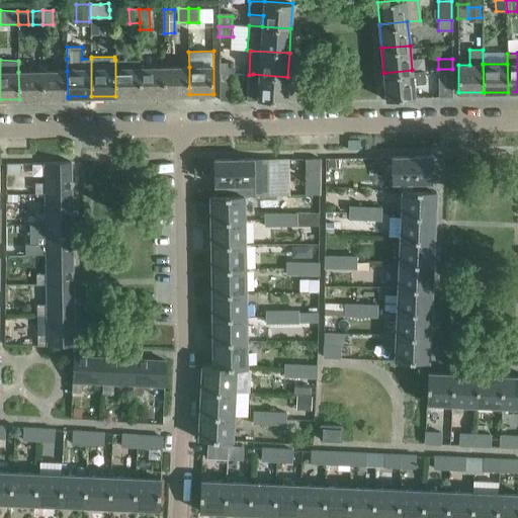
[(141,95),(140,68),(140,60),(115,60),(115,96),(141,95)]
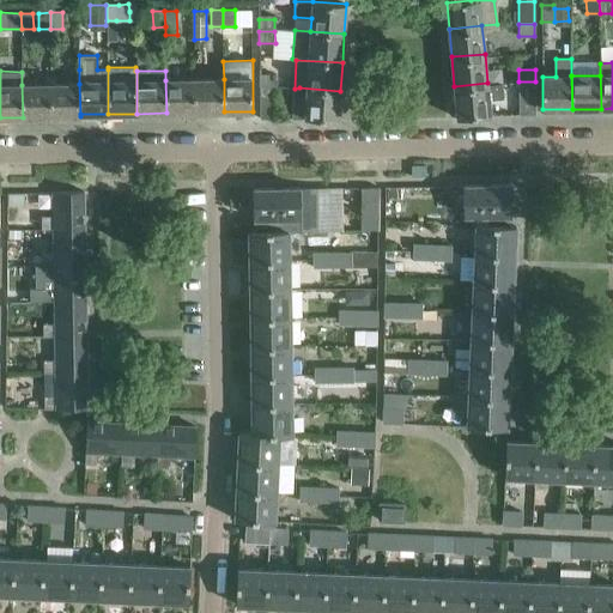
[(260,77),(260,89),(275,89),(275,77),(260,77)]
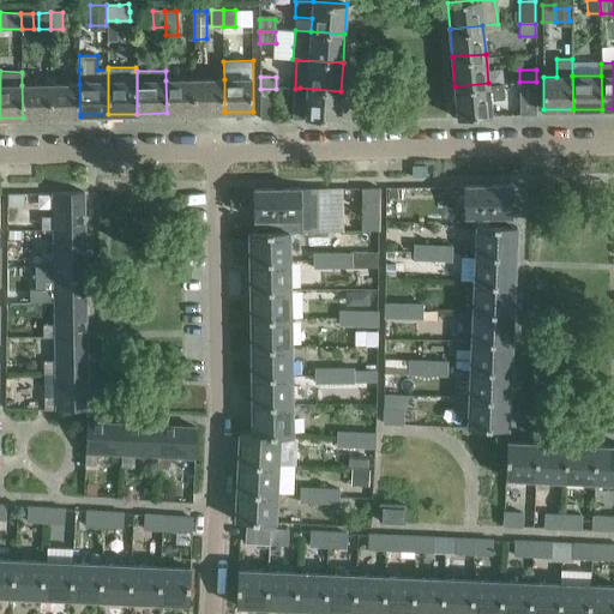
[(194,79),(166,80),(167,113),(196,113),(194,79)]
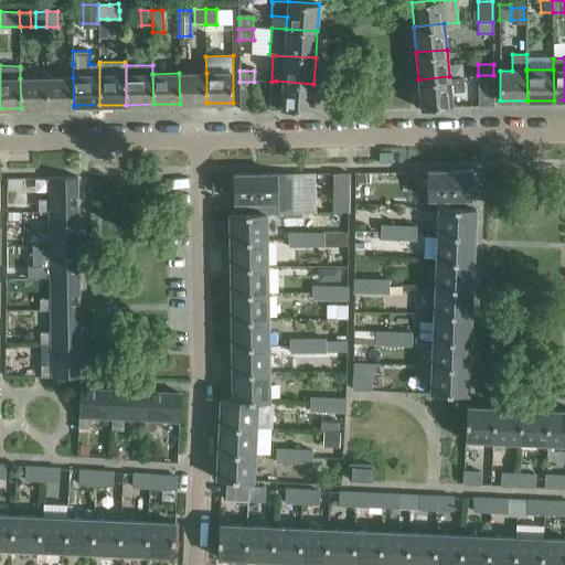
[(206,73),(179,73),(180,104),(206,103),(206,73)]
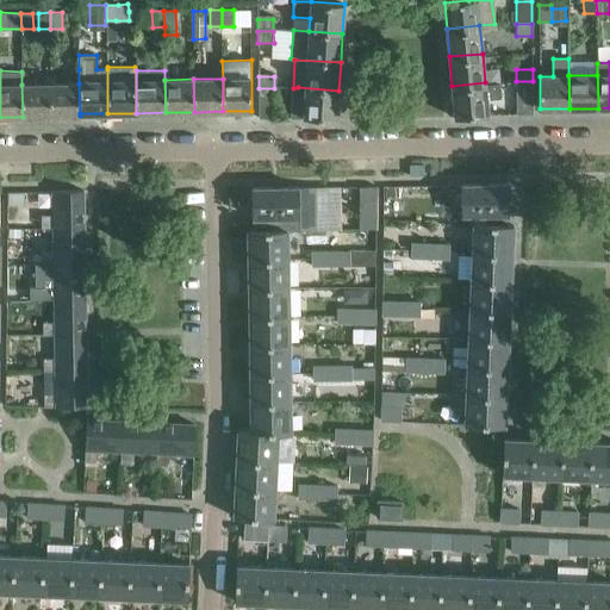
[(499,81),(485,82),(452,86),(455,118),(487,114),(486,99),(500,98),(499,81)]
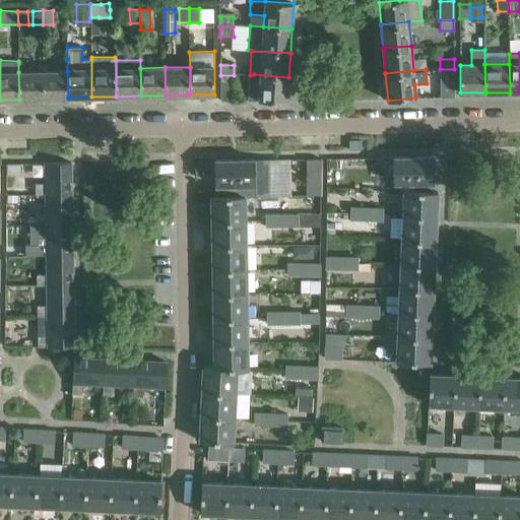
[(454,69),(440,69),(441,84),(454,84),(454,69)]
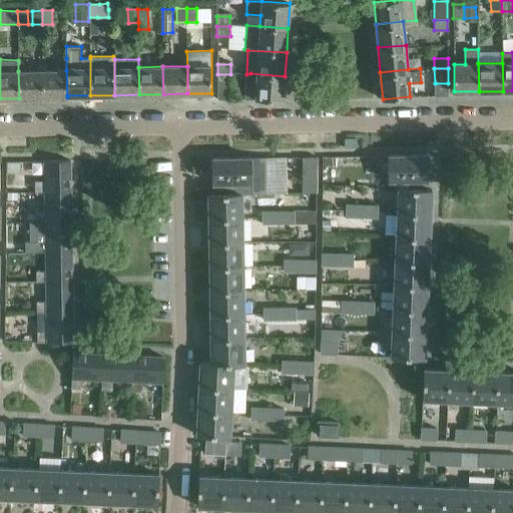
[(42,70),(18,71),(19,98),(43,98),(42,70)]
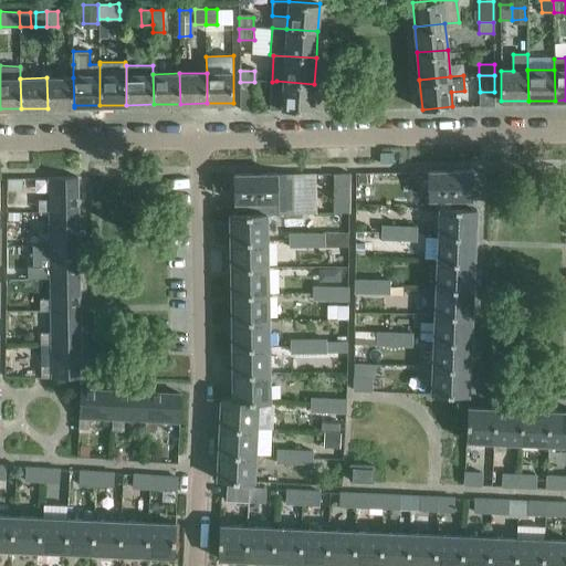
[(74,107),(73,77),(46,77),(48,108),(74,107)]
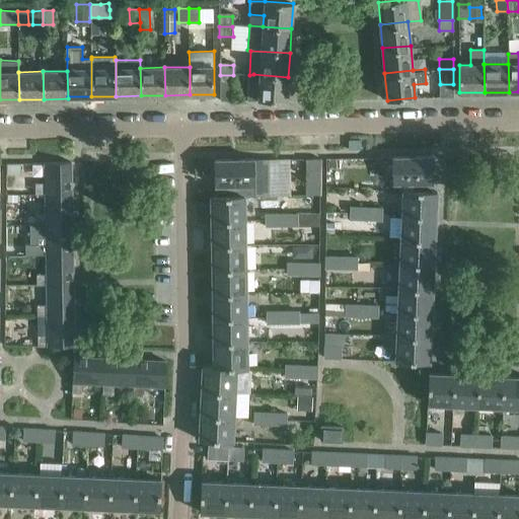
[(286,101),(288,77),(253,74),(249,75),(247,100),(257,99),(286,101)]
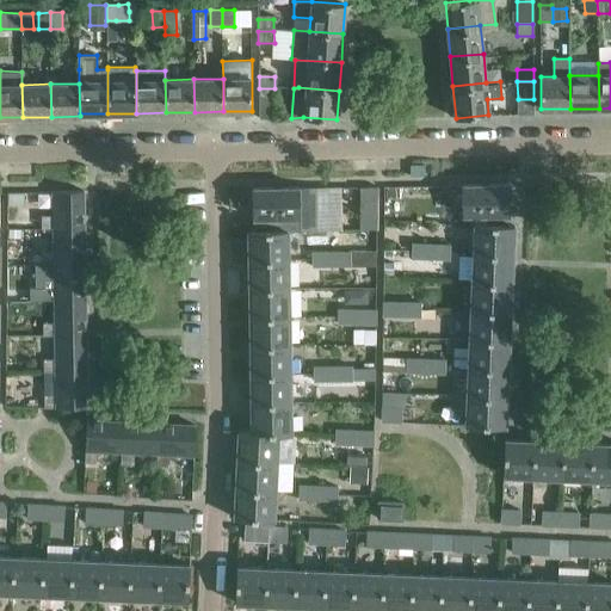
[(276,118),(275,88),(259,88),(259,118),(276,118)]
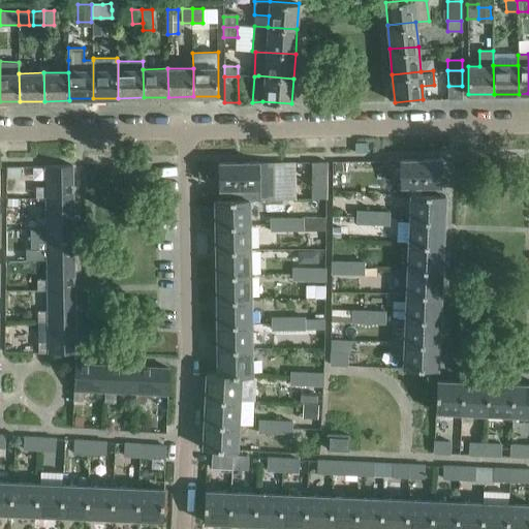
[(441,185),(440,159),(400,160),(400,186),(416,186),(416,193),(439,194),(439,185),(441,185)]
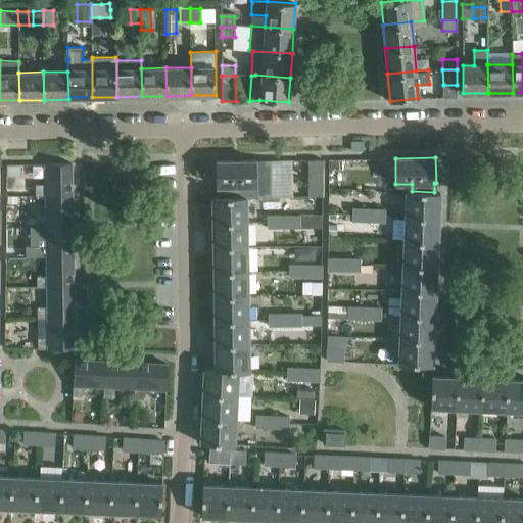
[(308,159),(308,195),(323,195),(323,159),(308,159)]
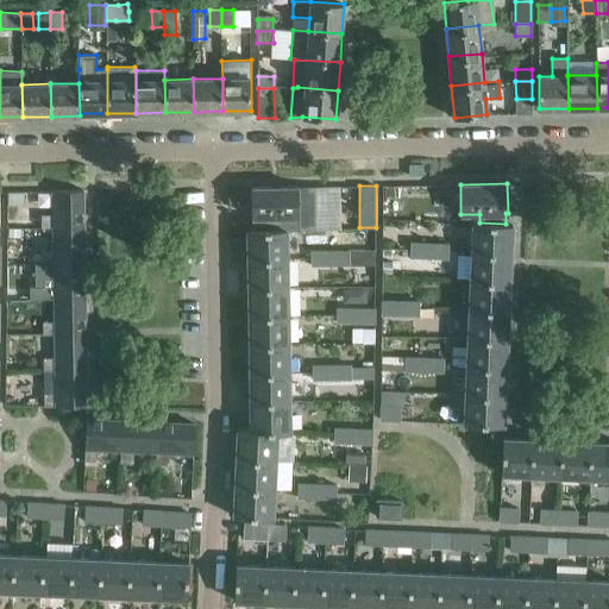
[(315,187),(251,187),(252,218),(255,218),(255,230),(286,231),(315,230),(315,228),(315,187)]
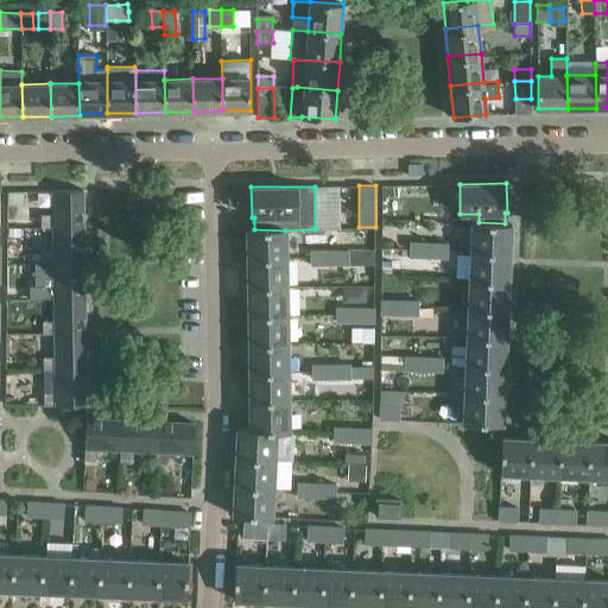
[(54,227),(83,226),(83,190),(52,190),(54,213),(40,214),(42,226),(54,226),(54,227)]
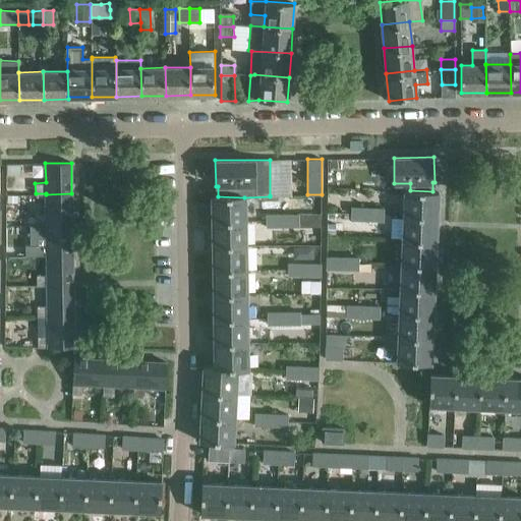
[(20,164),(6,164),(7,175),(21,174),(20,164)]
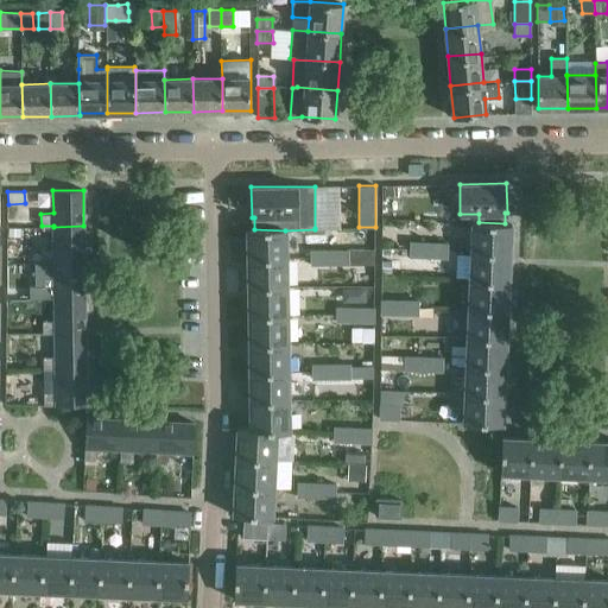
[(473,222),(472,252),(511,253),(512,225),(505,223),(479,222),(473,222)]
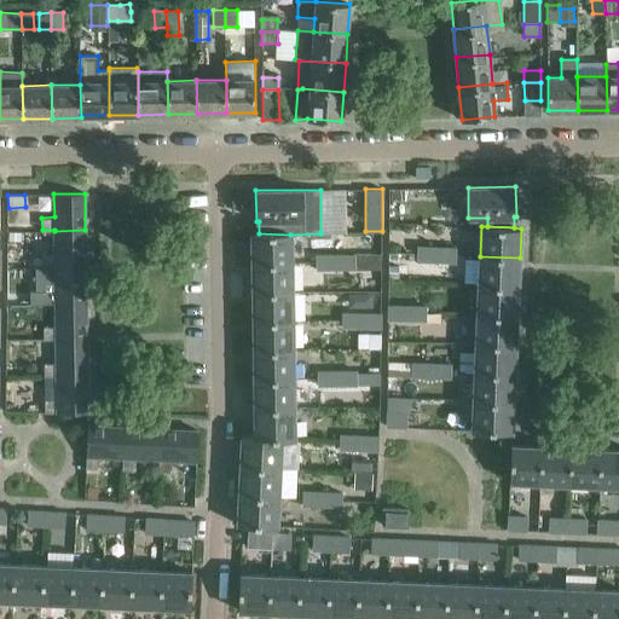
[(55,267),(86,266),(85,230),(55,231),(55,253),(42,254),(42,266),(55,266),(55,267)]
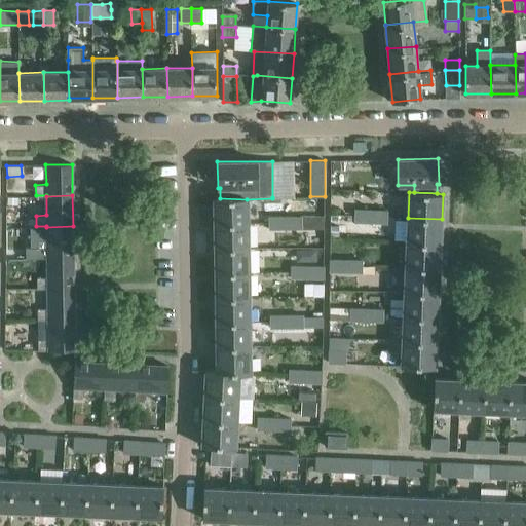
[(247,223),(247,199),(220,198),(214,198),(214,224),(247,223)]
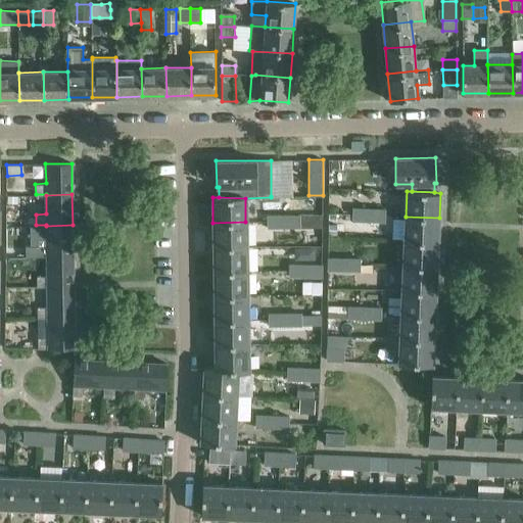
[(352,208),(352,215),(352,221),(369,221),(369,208),(352,208)]
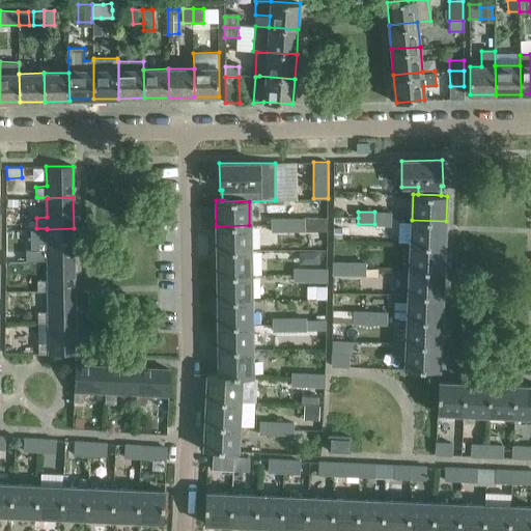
[(391,213),(374,212),(374,224),(390,225),(391,213)]
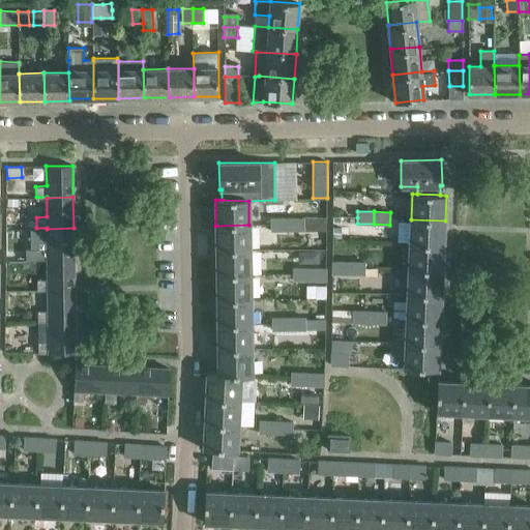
[(303,217),(287,218),(288,231),(303,230),(303,217)]
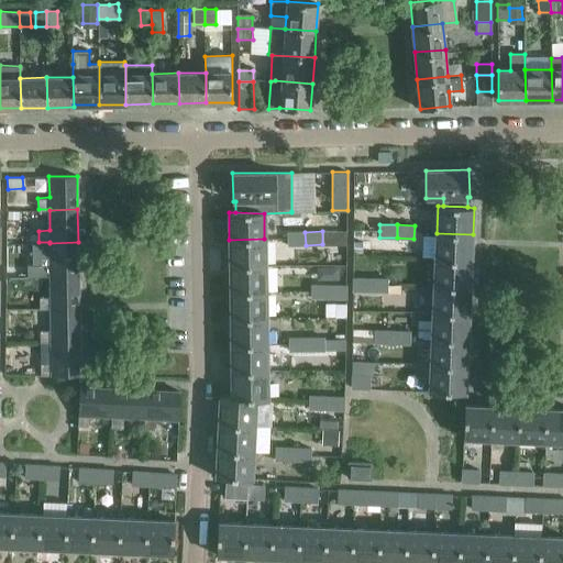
[(288,245),(306,245),(305,232),(288,232),(288,245)]
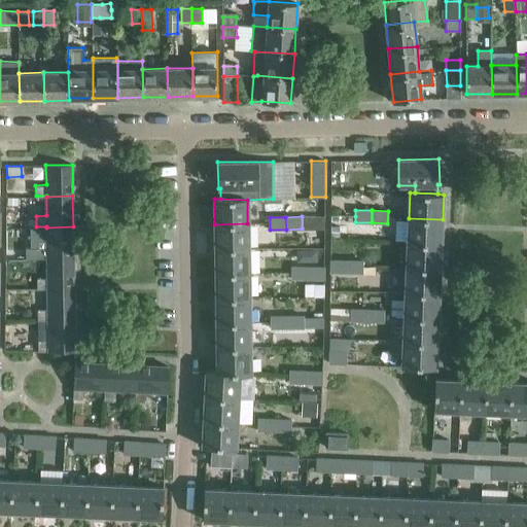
[(407,243),(442,244),(443,219),(409,218),(407,243)]
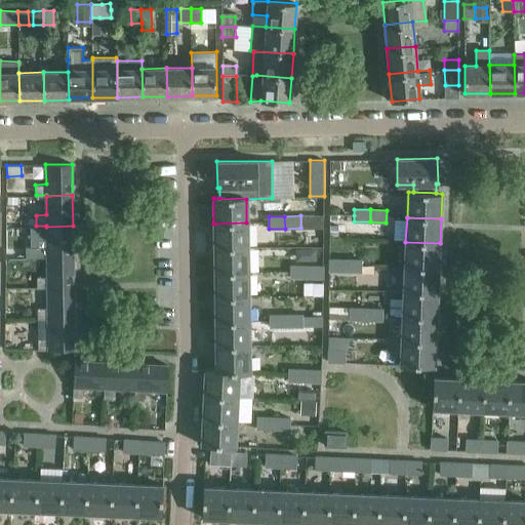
[(247,247),(246,223),(213,224),(214,248),(247,247)]
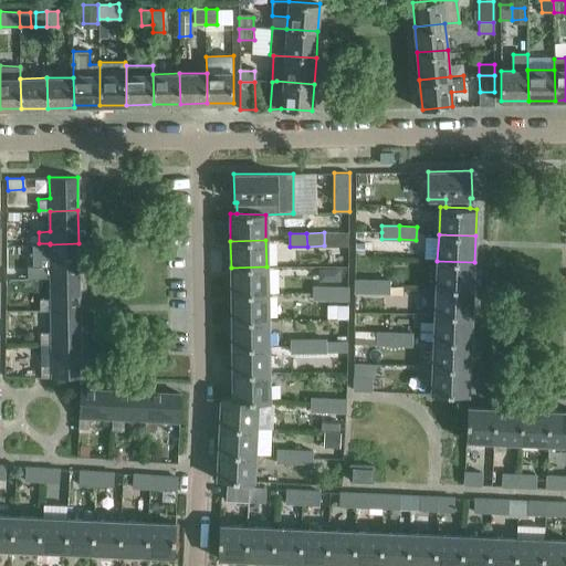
[(51,278),(79,276),(79,243),(50,244),(51,264),(39,265),(40,276),(51,276),(51,278)]
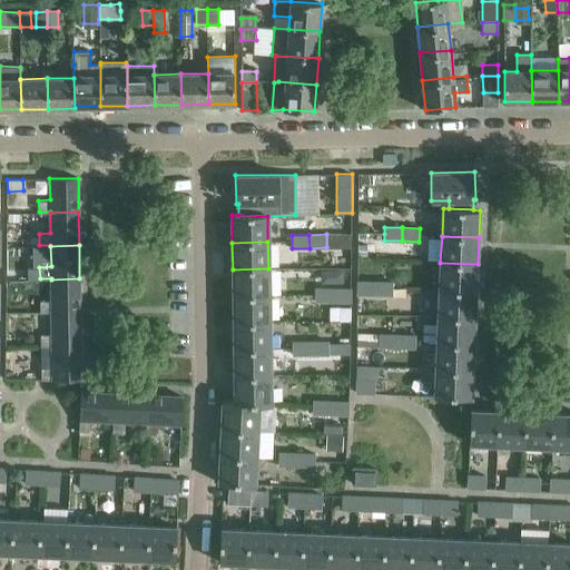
[(440,263),(439,290),(477,291),(478,264),(440,263)]
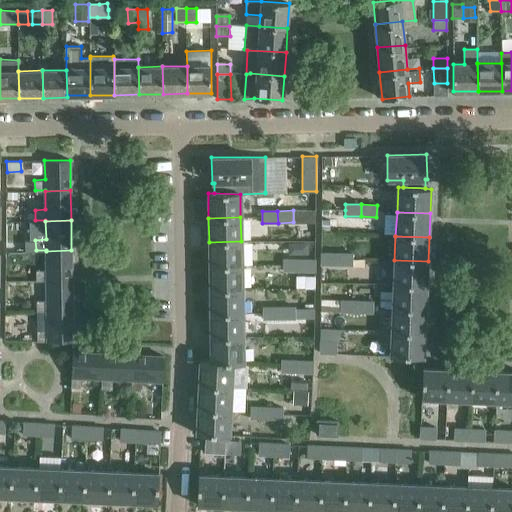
[(241,265),(241,241),(209,242),(209,266),(241,265)]
